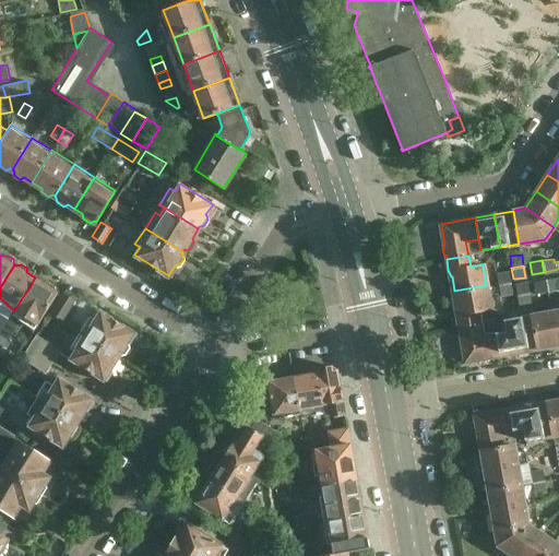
[(508,270),(496,272),(497,284),(509,282),(508,270)]
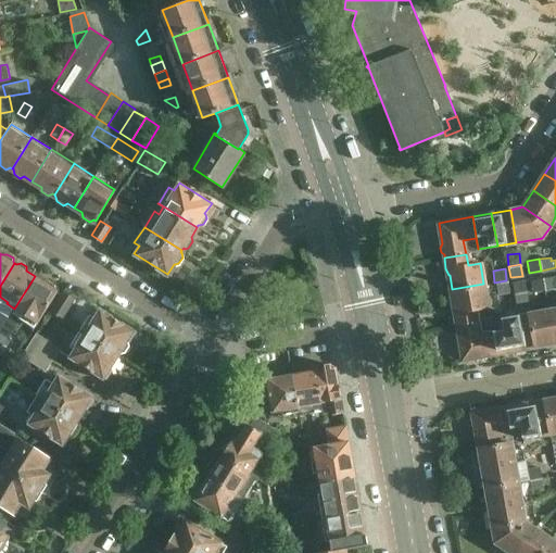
[(35,276),(14,309),(37,324),(58,290),(55,289),(55,284),(49,280),(45,281),(35,276)]
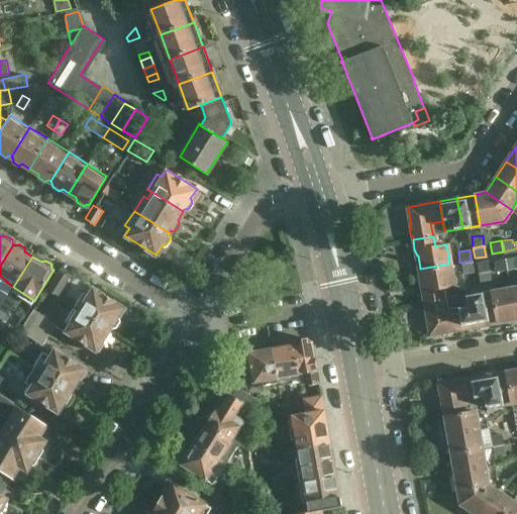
[(516,268),(515,257),(504,259),(506,269),(516,268)]
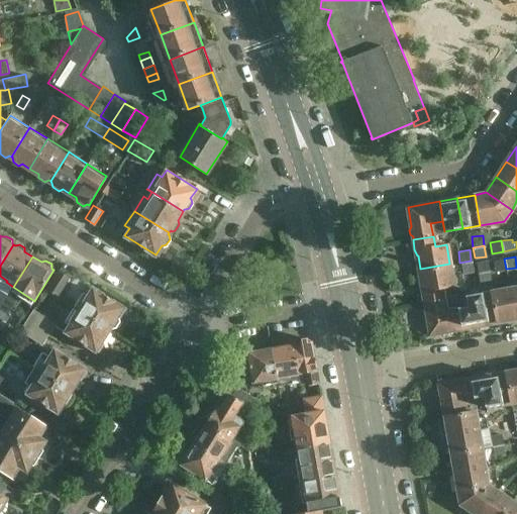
[(493,260),(495,271),(506,269),(504,259),(493,260)]
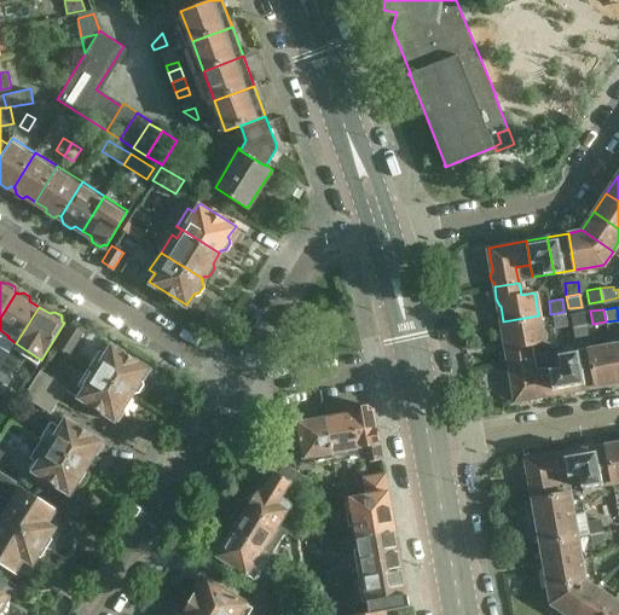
[(583,311),(570,313),(572,326),(585,324),(583,311)]
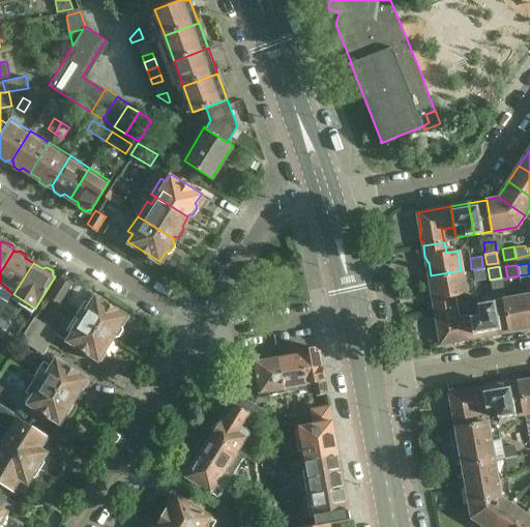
[(473,281),(484,279),(482,267),(471,269),(473,281)]
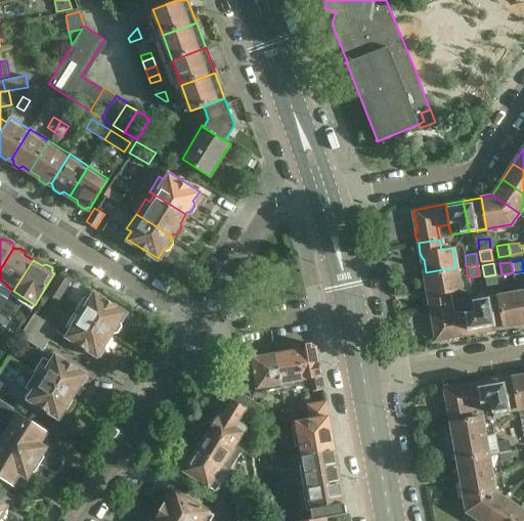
[(430,304),(449,301),(447,291),(460,289),(455,267),(426,272),(429,288),(428,288),(428,295),(430,304)]
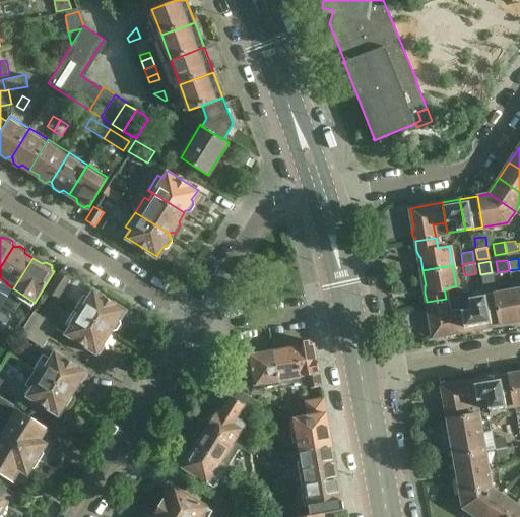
[(48,291),(59,299),(71,279),(59,272),(48,291)]
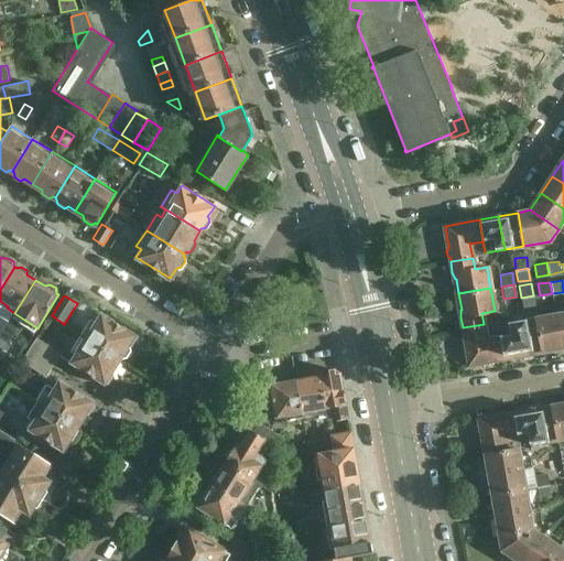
[(523,310),(535,308),(533,295),(521,298),(523,310)]
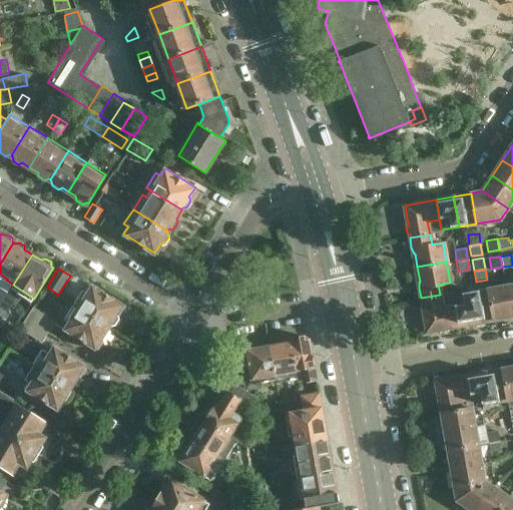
[(83,289),(73,305),(108,327),(110,324),(111,325),(114,324),(118,318),(117,315),(116,314),(122,304),(92,285),(87,292),(83,289)]
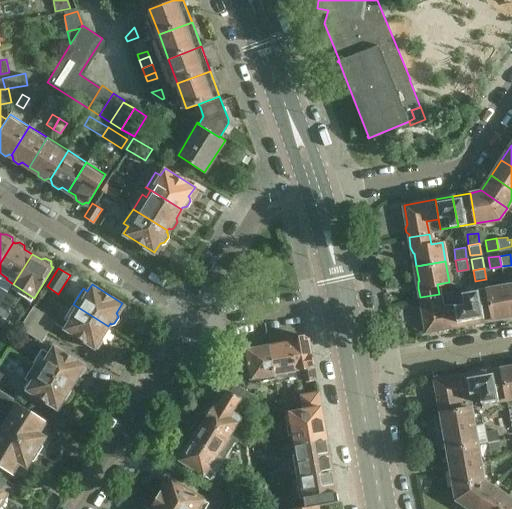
[(506,285),(488,288),(492,319),(511,315),(506,285)]
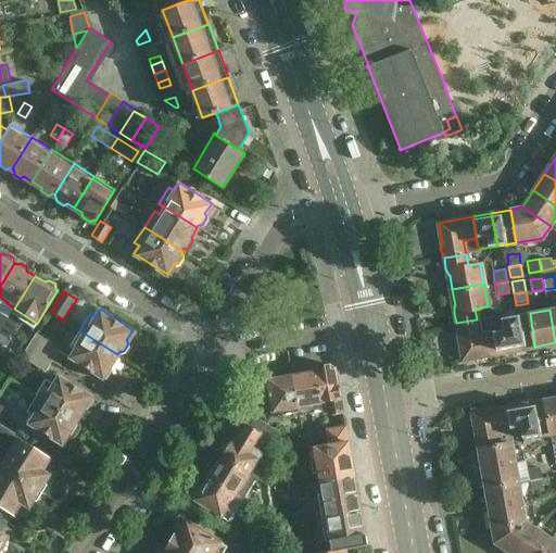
[(534,347),(530,313),(510,316),(516,350),(534,347)]
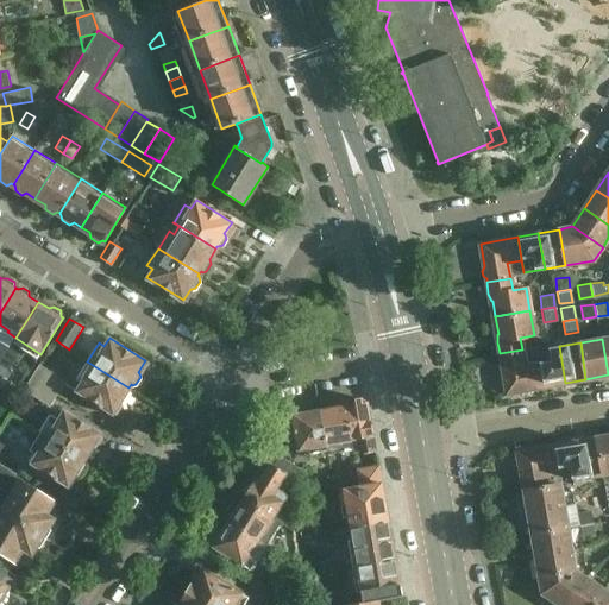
[(552,361),(541,364),(545,386),(565,383),(559,346),(550,347),(552,361)]
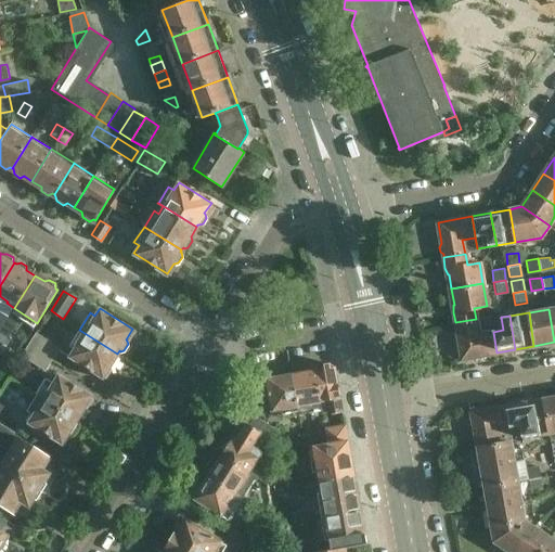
[(501,317),(491,319),(493,330),(493,332),(503,330),(501,317)]
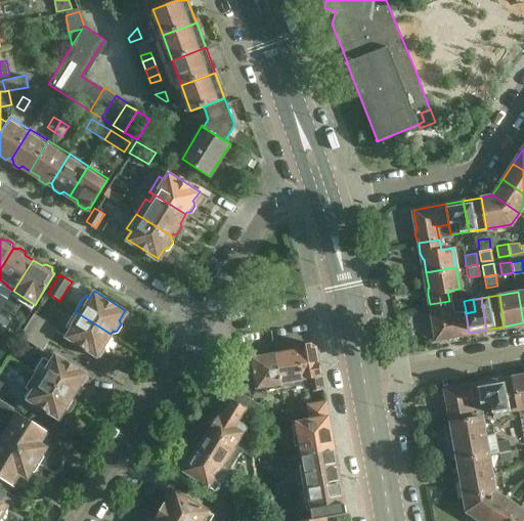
[(0,312),(7,317),(15,304),(7,300),(0,311),(0,312)]
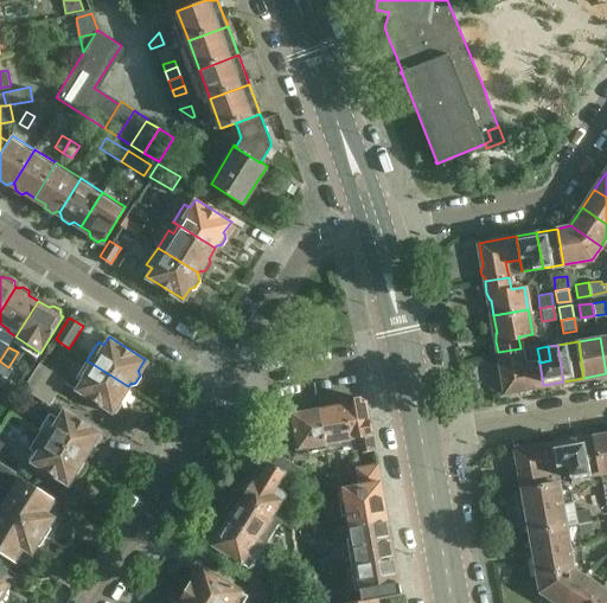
[(498,355),(497,360),(498,365),(502,369),(505,391),(543,385),(540,363),(540,360),(524,364),(521,348),(498,352),(498,355)]
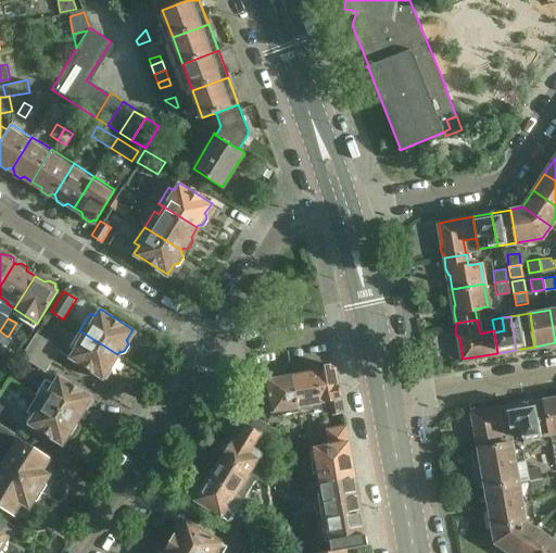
[(79,330),(70,346),(75,349),(70,356),(103,377),(110,366),(111,367),(114,366),(118,361),(117,355),(116,355),(117,354),(79,330)]
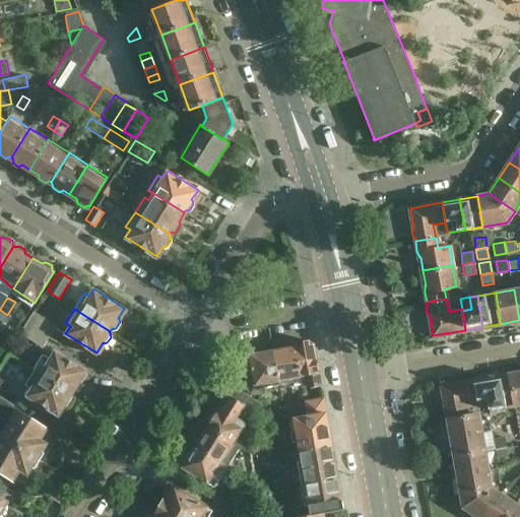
[(57,324),(35,310),(26,322),(49,336),(57,324)]
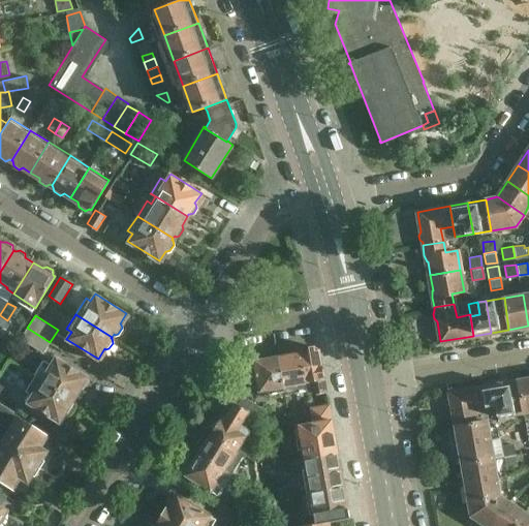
[(21,338),(43,352),(50,342),(27,328),(21,338)]
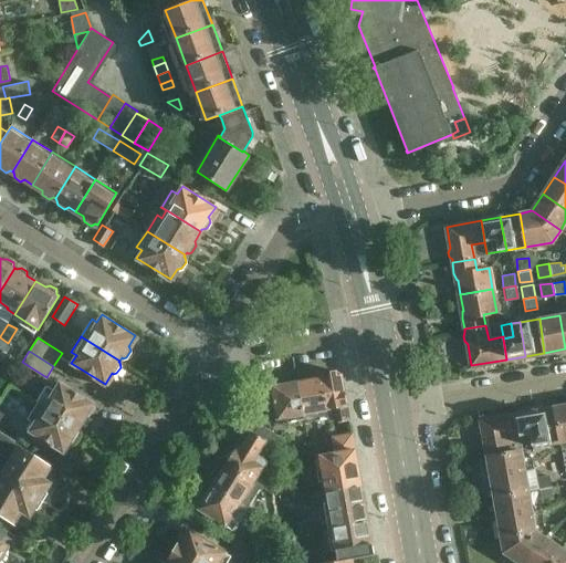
[(320,373),(326,409),(337,407),(339,420),(349,419),(343,387),(341,373),(335,369),(320,373)]
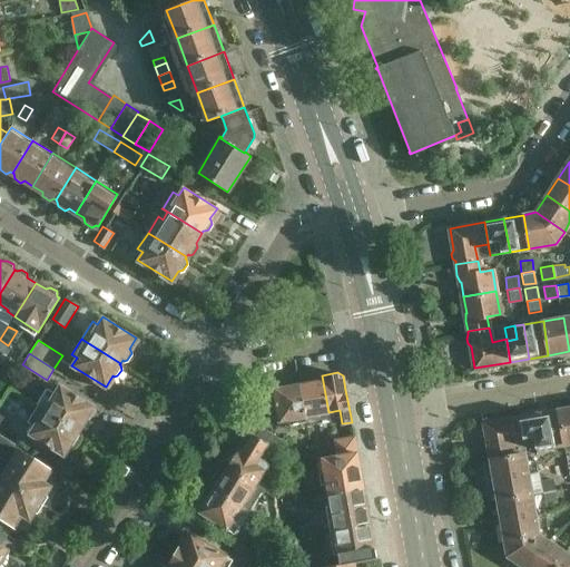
[(305,418),(328,412),(322,375),(313,377),(314,382),(298,384),(305,418)]
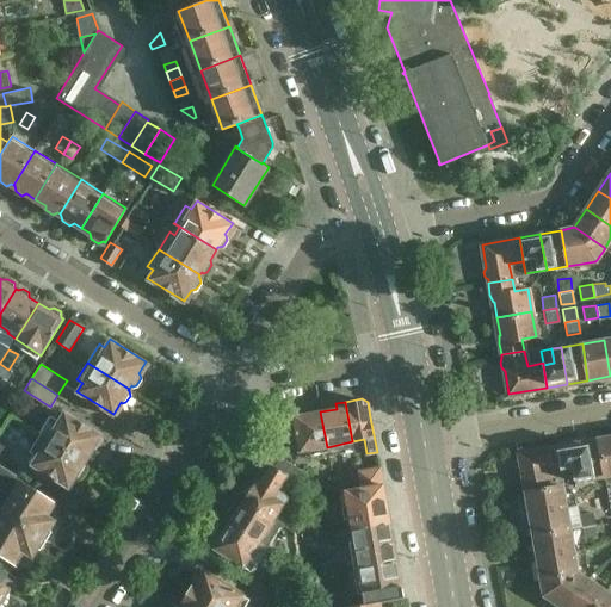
[(39,434),(85,462),(86,459),(91,458),(96,451),(94,446),(102,434),(76,417),(60,406),(53,417),(42,434),(41,433),(39,434)]
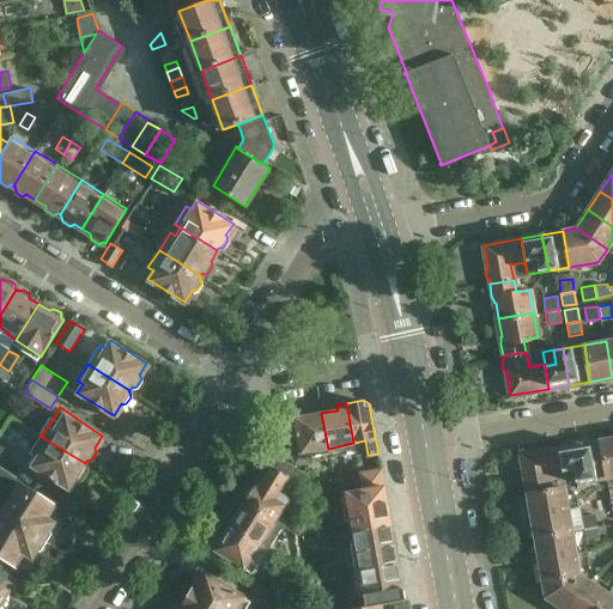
[(321,413),(304,415),(290,418),(292,427),(280,430),(284,443),(299,440),(302,454),(328,449),(321,413)]
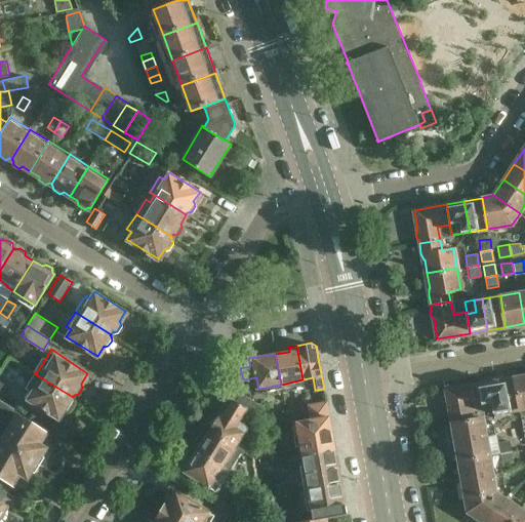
[(73,397),(34,373),(25,388),(32,393),(28,400),(58,419),(65,408),(69,408),(73,402),(72,398),(73,397)]
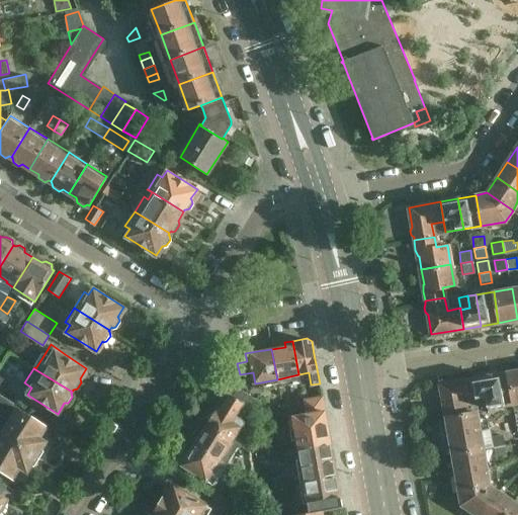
[(511,403),(517,402),(517,370),(506,372),(511,403)]
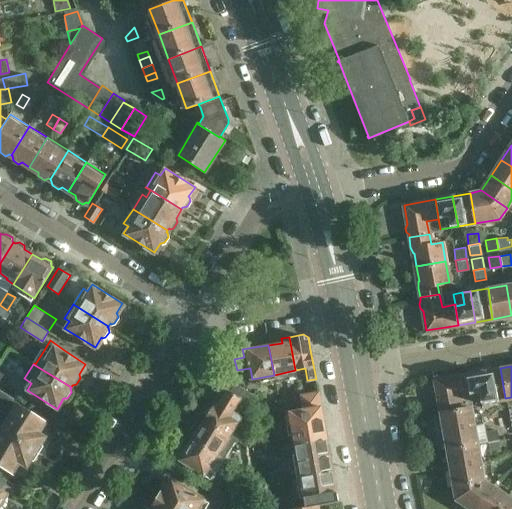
[(500,368),(465,374),(468,394),(478,392),(480,403),(505,398),(500,368)]
